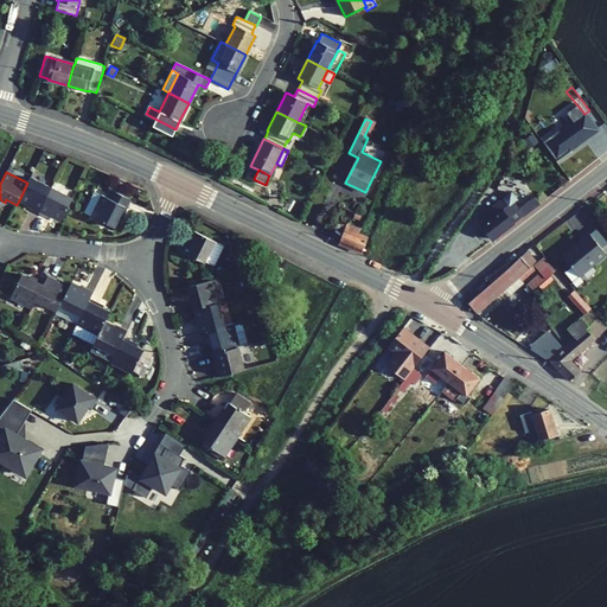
[(30,205),(29,208),(39,213),(51,189),(30,178),(27,183),(19,200),(30,205)]
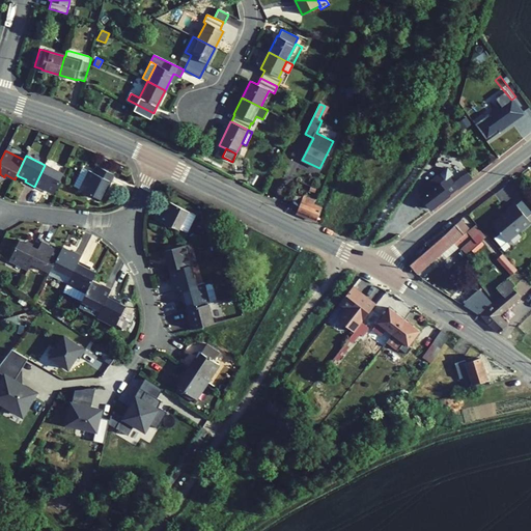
[(45,165),(34,187),(44,191),(45,189),(54,193),(63,174),(45,165)]
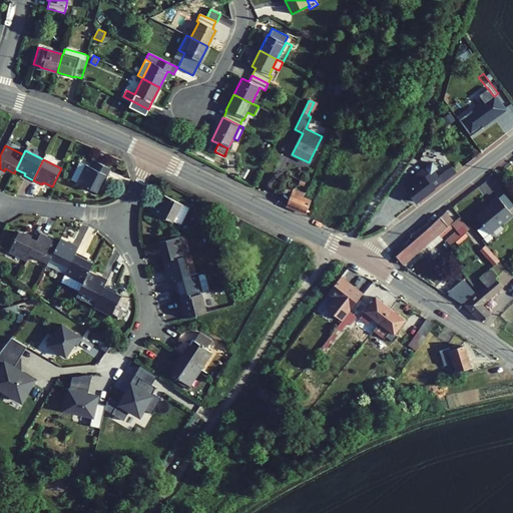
[(86,165),(77,183),(96,192),(99,186),(100,183),(102,184),(110,168),(104,165),(96,161),(95,161),(91,167),(86,165)]
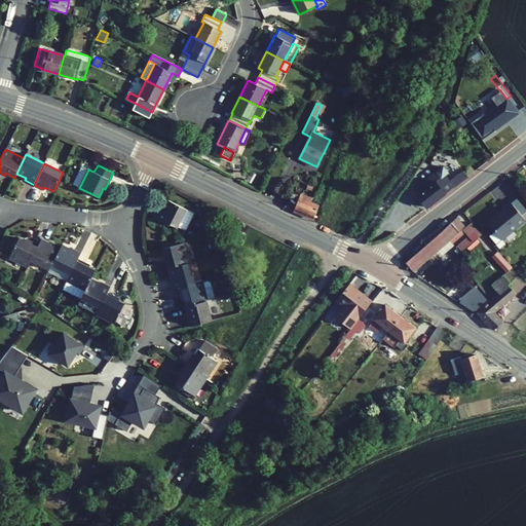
[(82,166),(73,185),(79,188),(88,170),(82,166)]
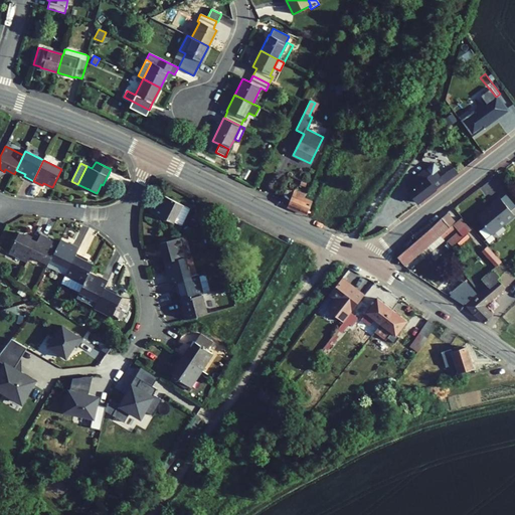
[(408,191),(417,203),(457,173),(453,168),(440,178),(436,172),(439,170),(434,163),(414,177),(408,191)]
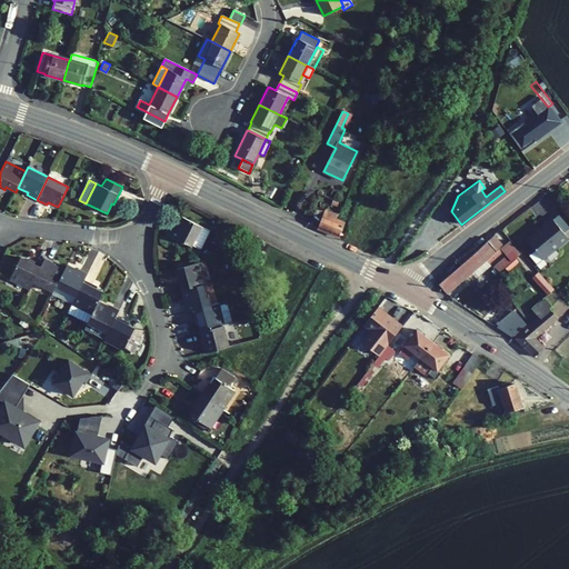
[(319,223),(318,228),(339,237),(345,223),(336,219),(338,215),(326,209),(323,213),(319,223)]
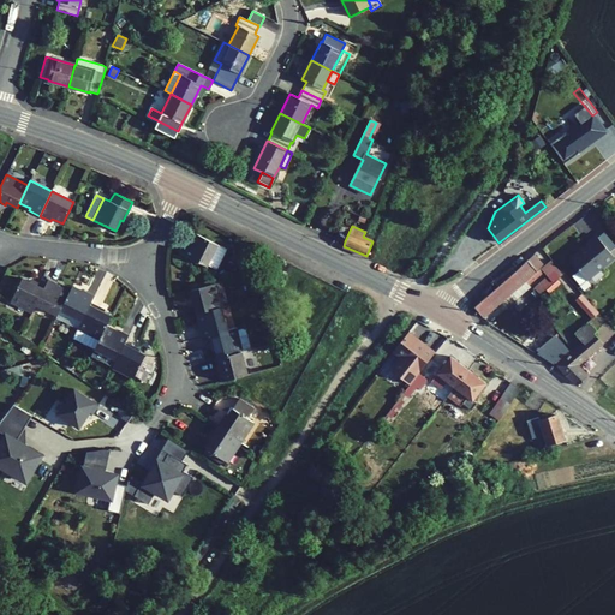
[(215,238),(192,227),(187,238),(185,237),(179,248),(204,260),(215,238)]
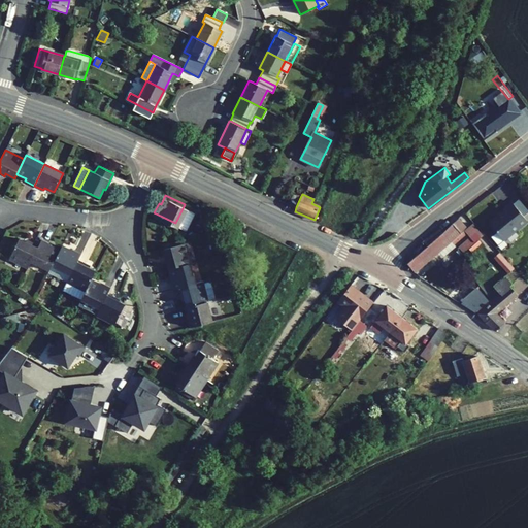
[(293,195),(289,204),(296,207),(300,198),(293,195)]
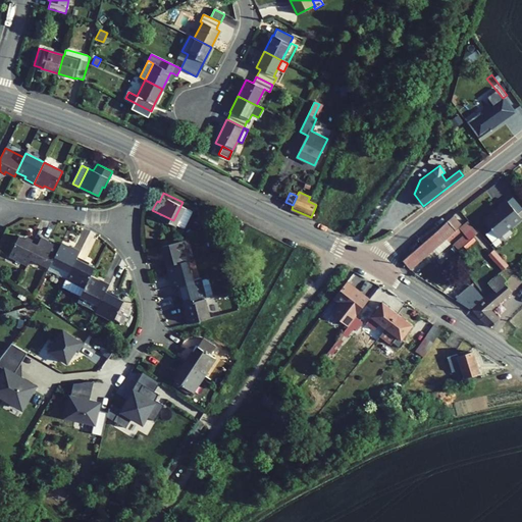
[(499,239),(521,218),(521,211),(518,214),(506,200),(498,206),(500,208),(492,213),(484,220),(499,239)]
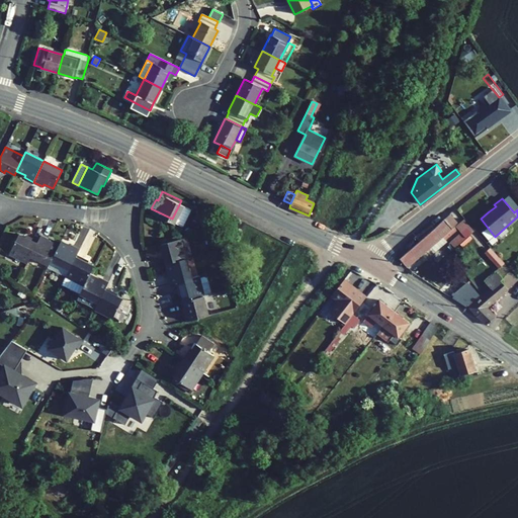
[(401,261),(407,268),(443,236),(446,239),(457,230),(454,226),(457,224),(449,214),(433,229),(430,226),(415,237),(419,242),(402,257),(401,261)]
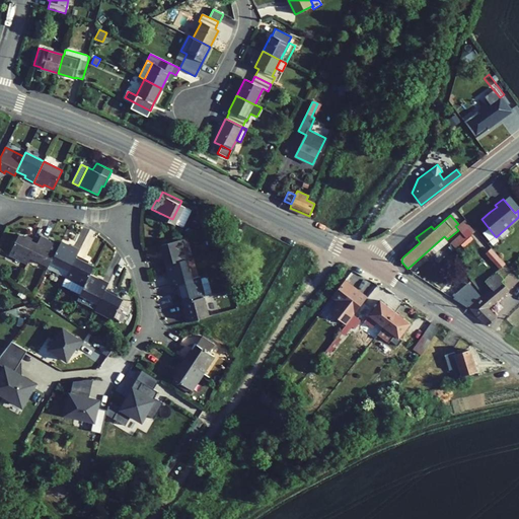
[(474,231),(464,220),(456,227),(461,233),(450,242),(455,248),(474,231)]
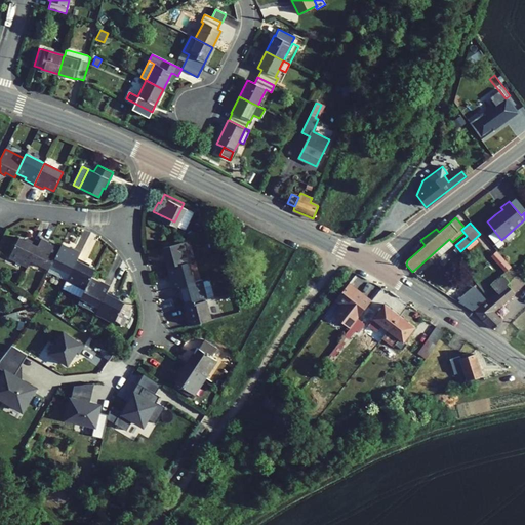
[(30,255),(37,240),(28,235),(27,238),(17,233),(8,252),(27,261),(30,255)]
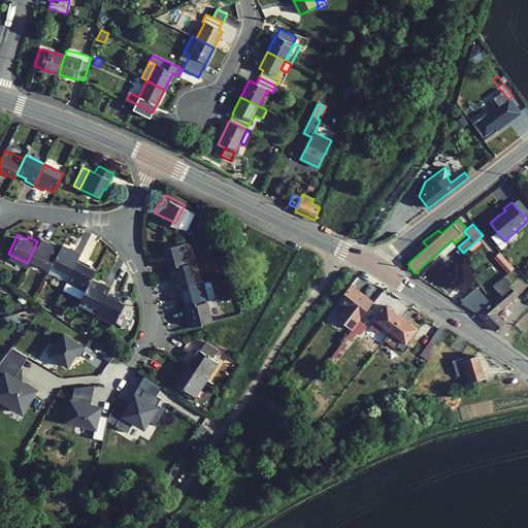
[(40,235),(37,241),(30,257),(48,266),(50,262),(58,246),(48,242),(50,240),(40,235)]
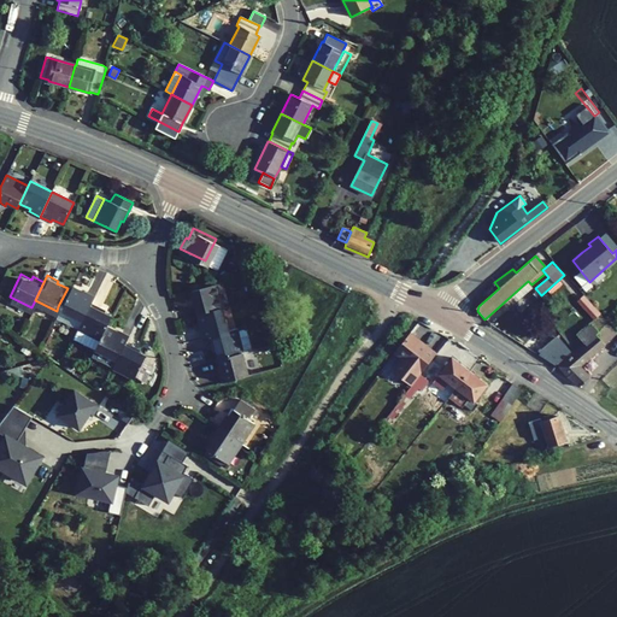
[(193,297),(197,309),(221,301),(215,278),(187,286),(191,298),(193,297)]
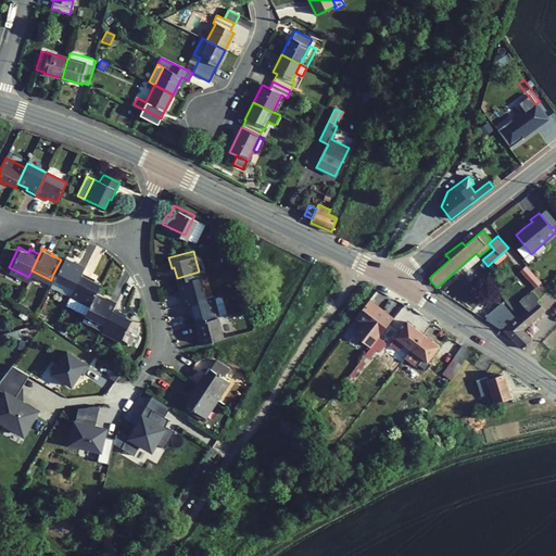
[(61,260),(52,276),(72,286),(81,267),(84,263),(73,258),(72,261),(62,255),(61,260)]
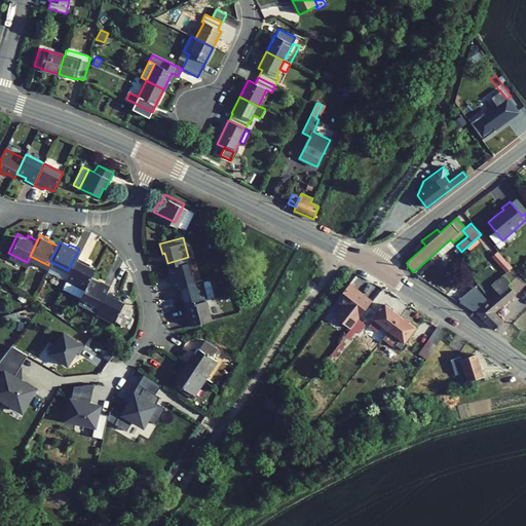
[(499,261),(509,271),(512,268),(497,252),(494,254),(499,261)]
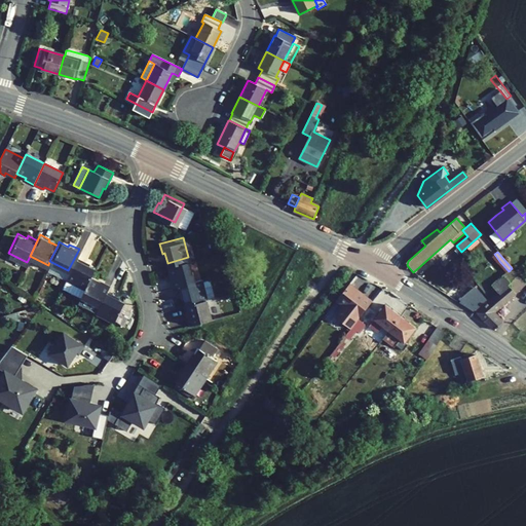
[(86,257),(77,253),(68,270),(67,273),(85,283),(89,272),(95,264),(85,259),(86,257)]
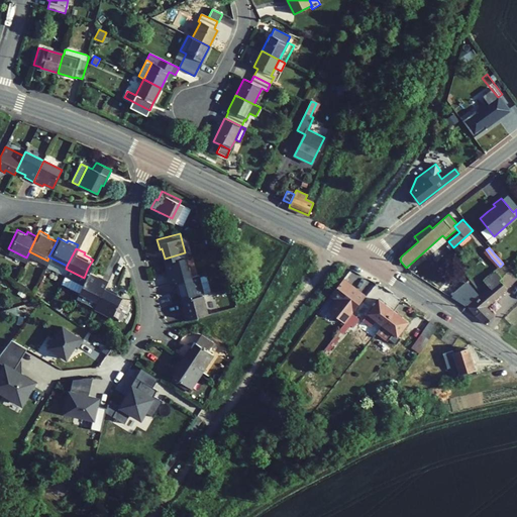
[(483,251),(489,259),(491,256),(486,249),(483,251)]
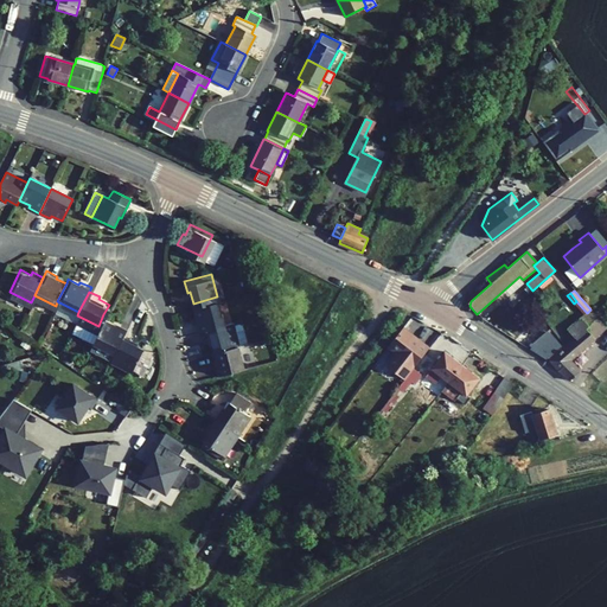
[(193,315),(197,326),(204,325),(223,319),(217,296),(193,304),(197,314),(193,315)]
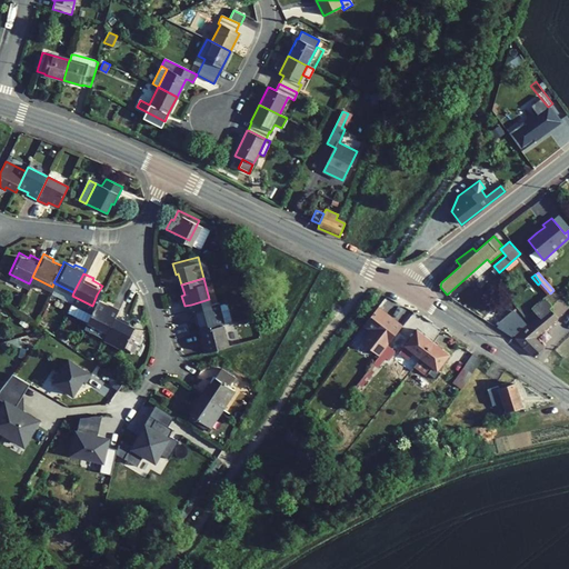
[(53,282),(52,287),(72,296),(73,292),(53,282)]
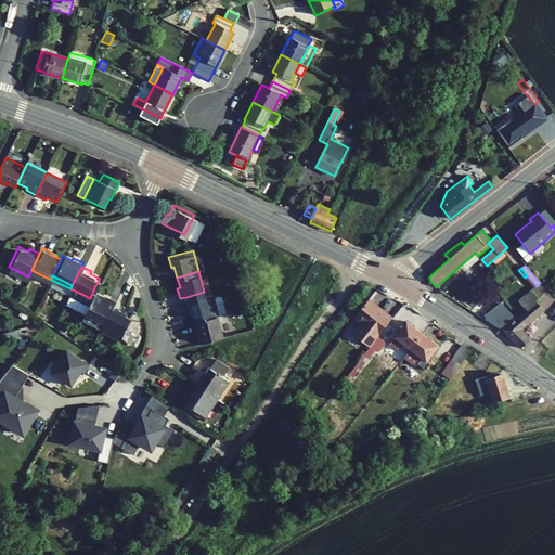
[(537,286),(531,291),(538,297),(546,289),(540,283),(537,286)]
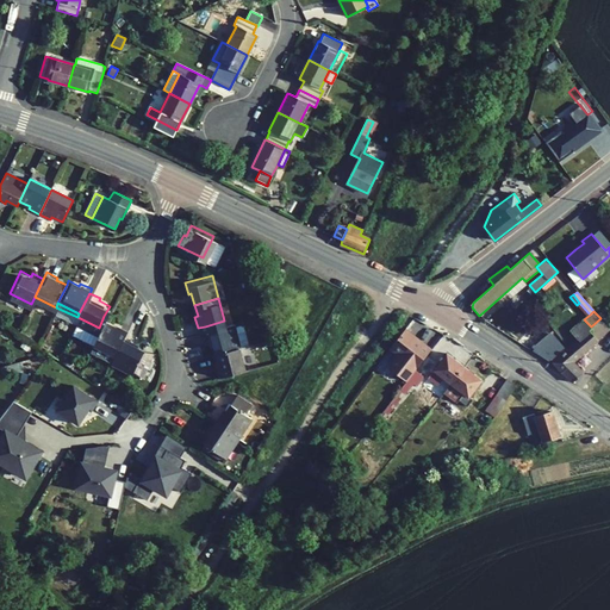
[(114,322),(104,316),(99,328),(93,338),(114,349),(124,331),(128,324),(116,318),(114,322)]
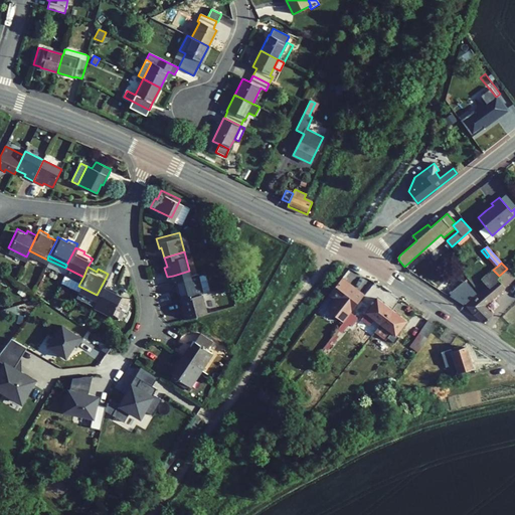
[(195,270),(200,289),(209,287),(204,267),(195,270)]
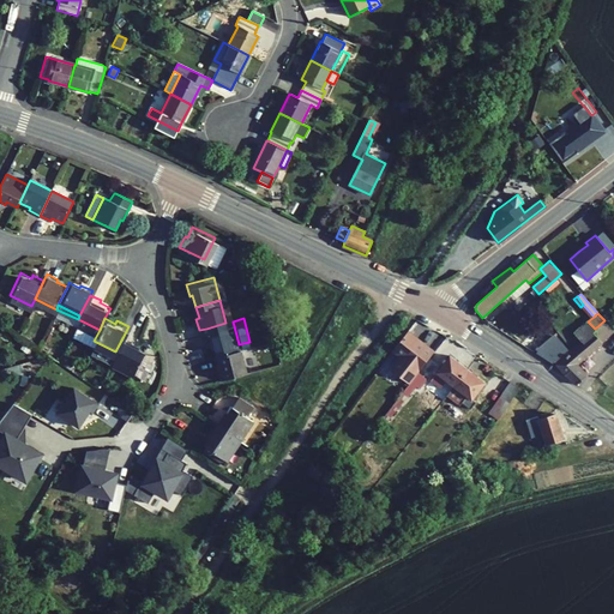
[(100,330),(78,319),(72,330),(94,341),(100,330)]
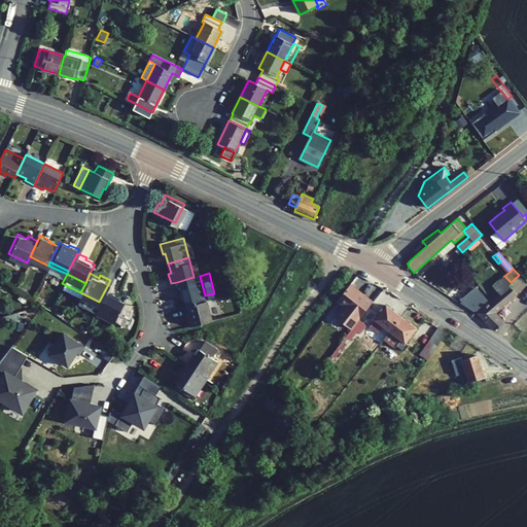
[(511,283),(519,276),(519,275),(511,282),(511,283)]
